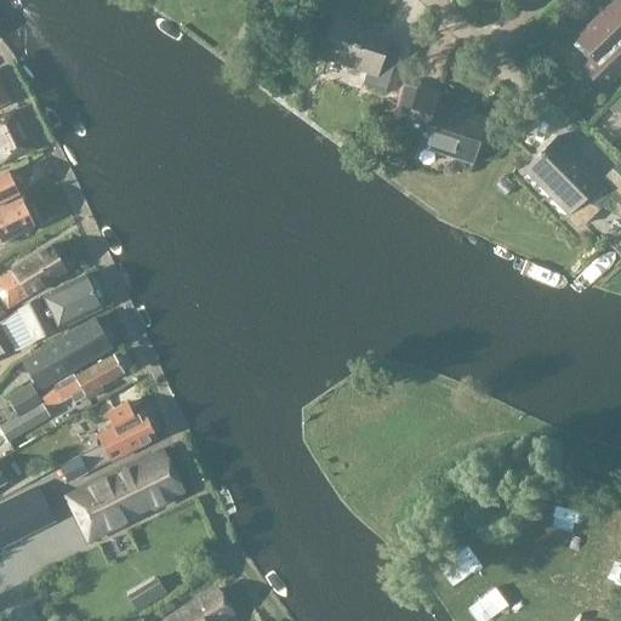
[(581,67),(603,90),(620,72),(620,5),(616,0),(615,0),(575,39),(592,57),(581,67)]
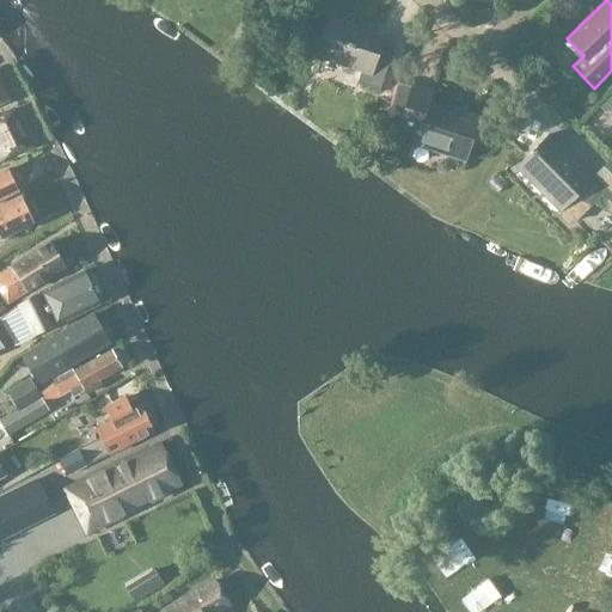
[(380,29),(334,14),(320,56),(361,69),(356,83),(379,90),(391,48),(375,43),(380,29)]
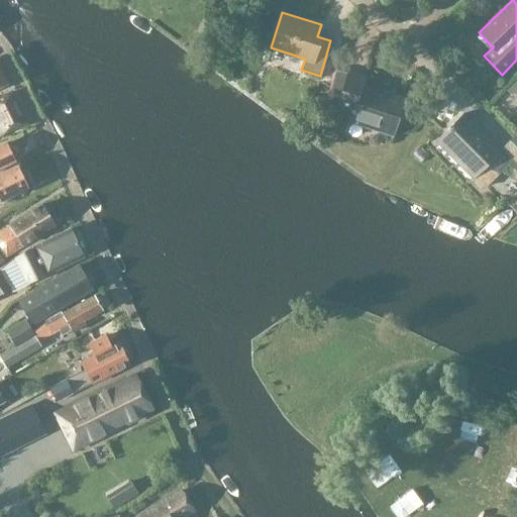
[(346,74),(345,78),(340,92),(335,107),(351,112),(348,120),(392,134),(403,101),(360,87),(364,79),(346,74)]
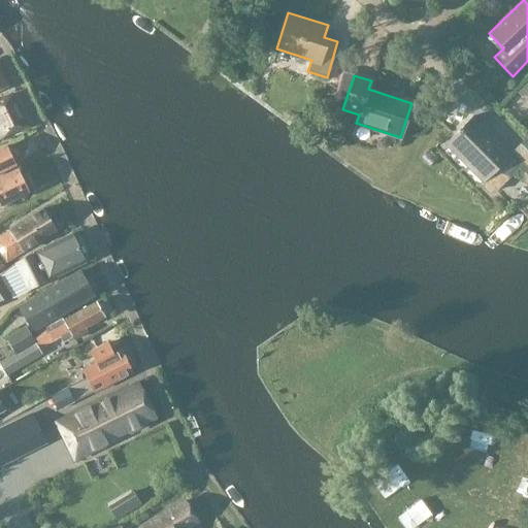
[(336,90),(348,94),(353,79),(341,76),(336,90)]
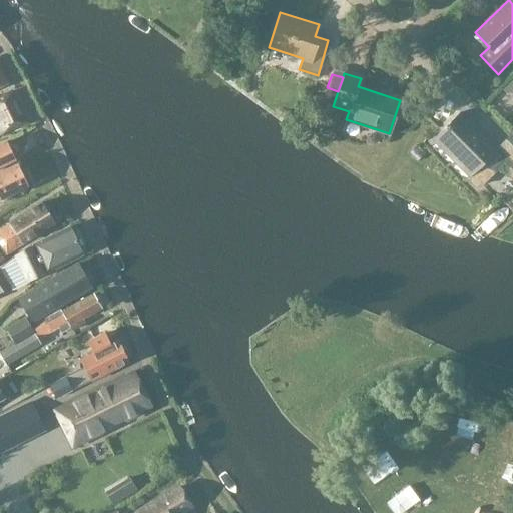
[(512,98),(512,80),(504,89),(512,98)]
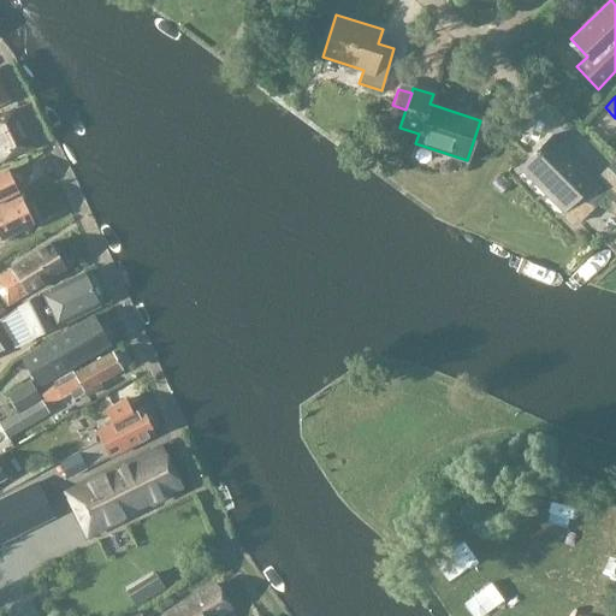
[(0,160),(29,147),(11,111),(0,116),(0,160)]
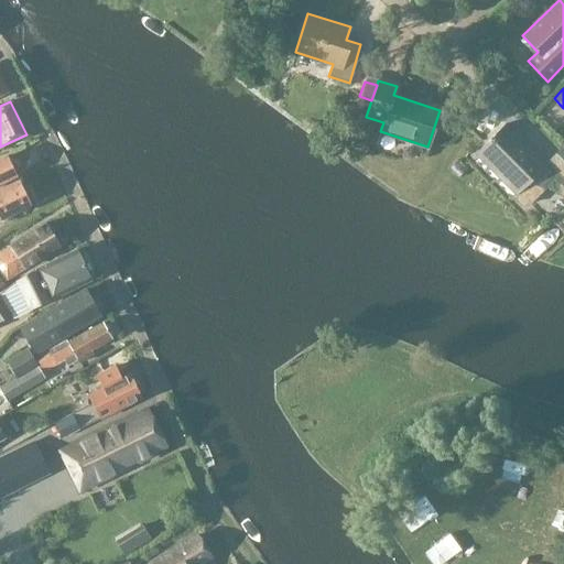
[(545,163),(507,123),(477,153),(517,195),(517,201),(522,206),(527,205),(542,191),(537,185),(553,170),(563,180),(563,153),(560,150),(545,163)]
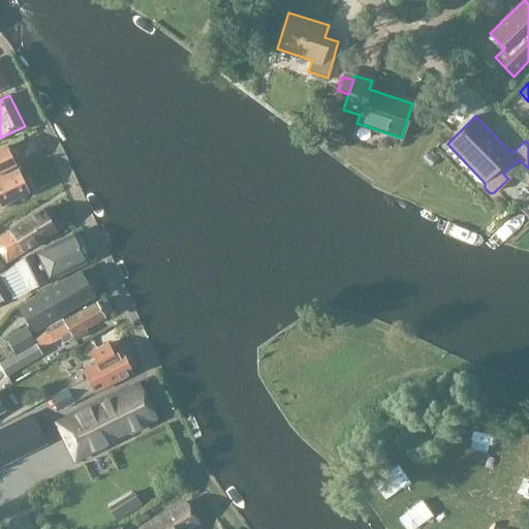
[(0,172),(14,165),(12,162),(16,157),(13,150),(7,150),(5,146),(0,148),(0,172)]
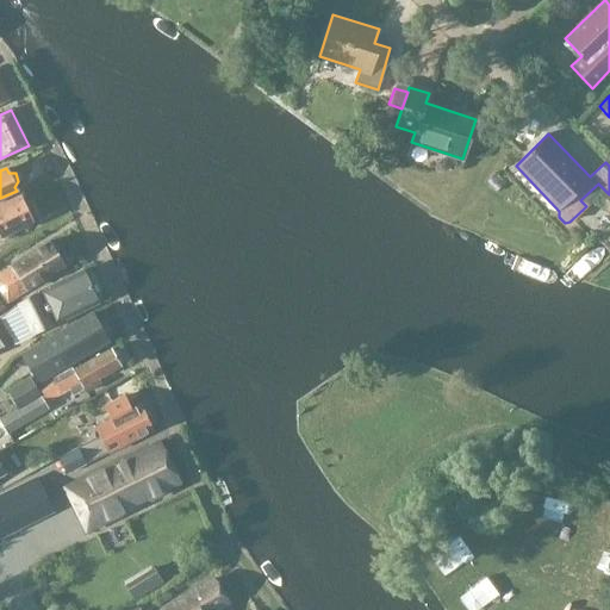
[(0,203),(0,236),(31,222),(18,194),(0,203)]
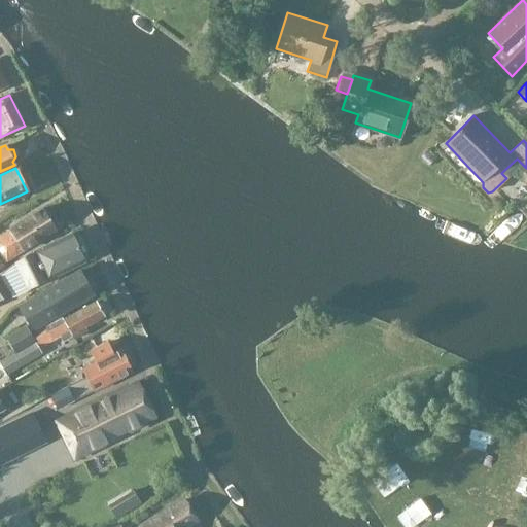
[(2,265),(6,262),(55,231),(41,209),(0,236),(0,270),(4,268),(2,265)]
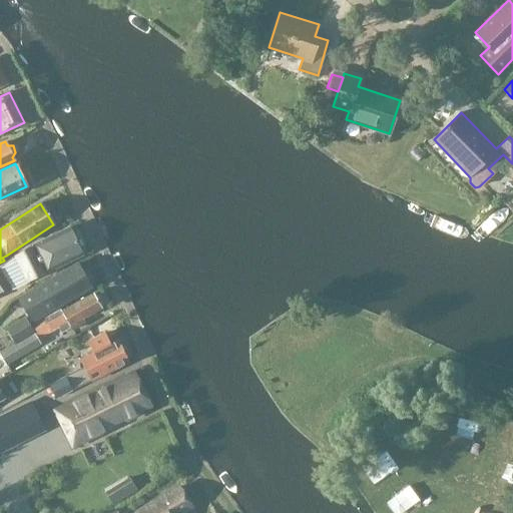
[(15,257),(27,282),(82,255),(69,228),(26,248),(15,257)]
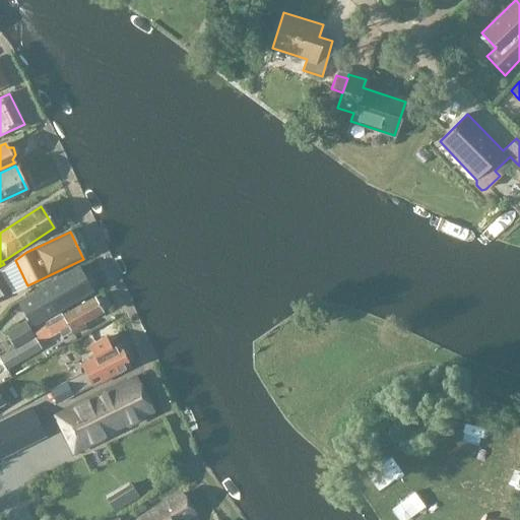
[(6,334),(15,349),(34,338),(28,329),(82,298),(81,297),(91,290),(78,268),(69,273),(68,273),(17,303),(28,321),(6,334)]
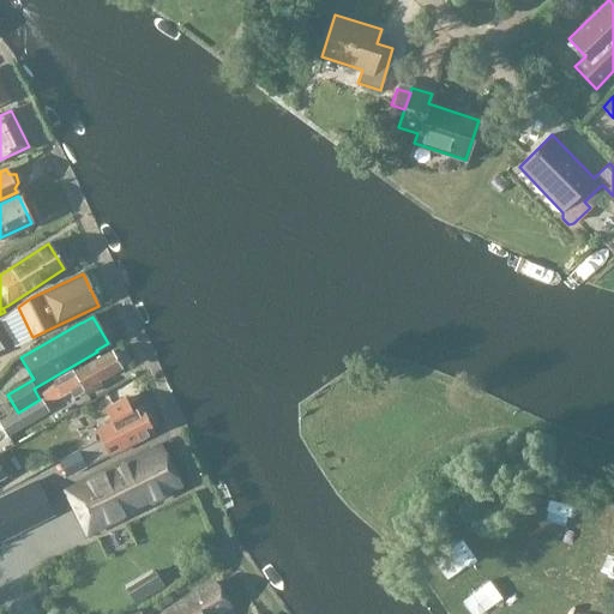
[(0,327),(0,349),(11,343),(0,327)]
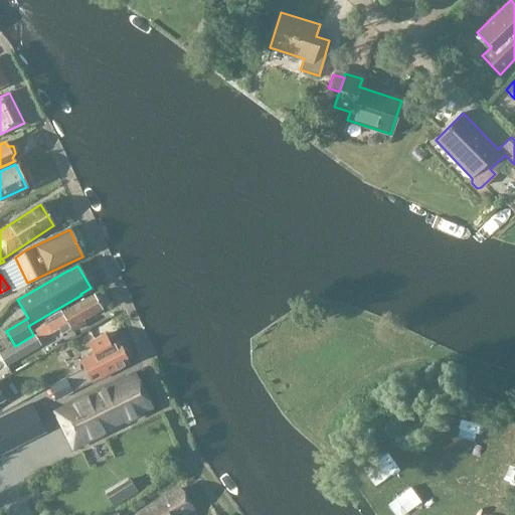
[(32,328),(39,340),(58,329),(61,335),(70,330),(71,332),(84,324),(81,321),(102,310),(93,295),(61,313),(60,312),(32,328)]
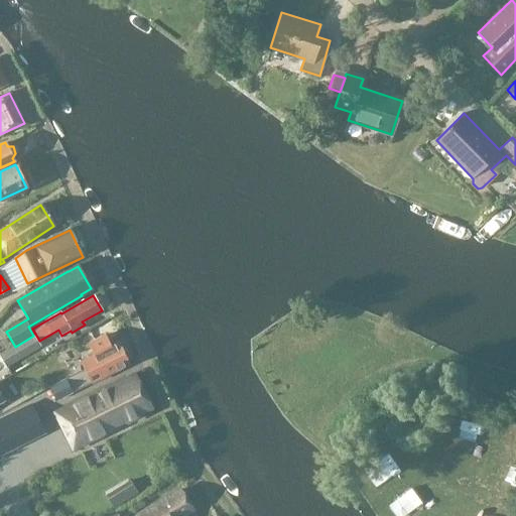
[(15,347),(0,355),(0,357),(5,367),(40,347),(33,336),(15,347)]
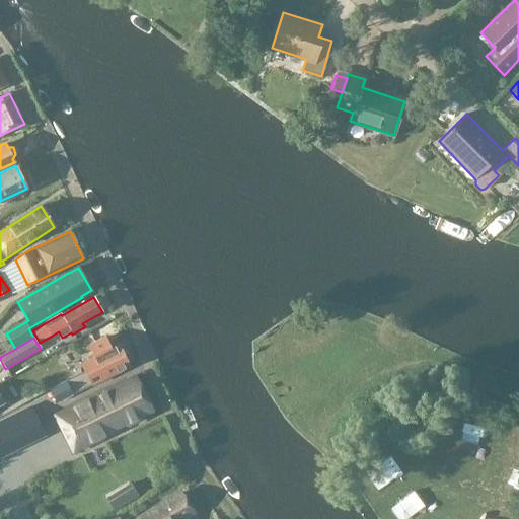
[(73,396),(72,395),(131,366),(120,344),(110,349),(105,338),(89,346),(94,357),(81,364),(85,372),(66,382),(49,390),(56,404),(73,396)]
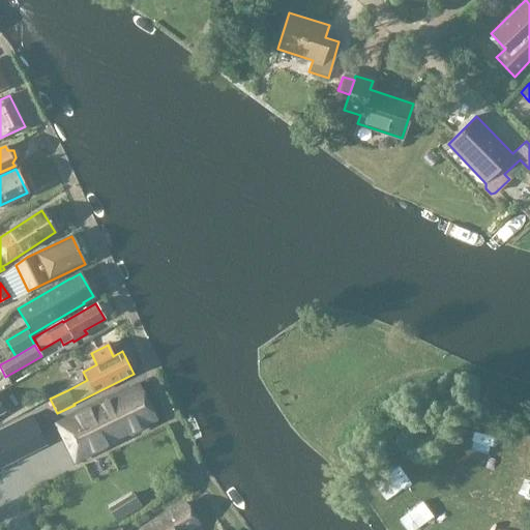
[(57,424),(75,462),(117,441),(117,437),(126,432),(130,434),(145,428),(144,424),(155,418),(140,387),(128,393),(127,390),(57,424)]
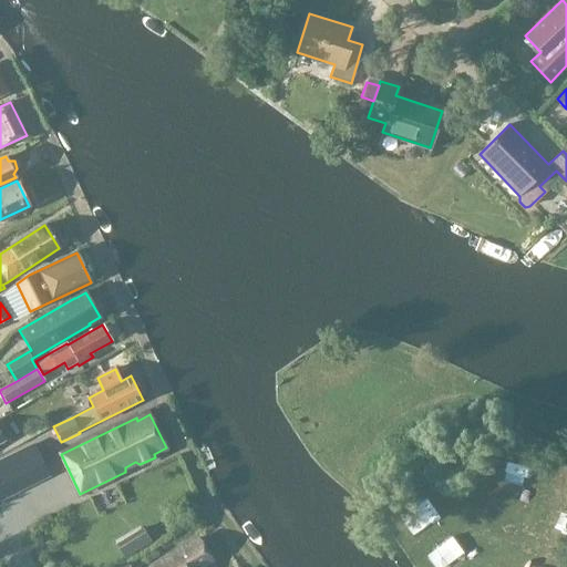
[(32,444),(8,456),(23,488),(48,476),(32,444)]
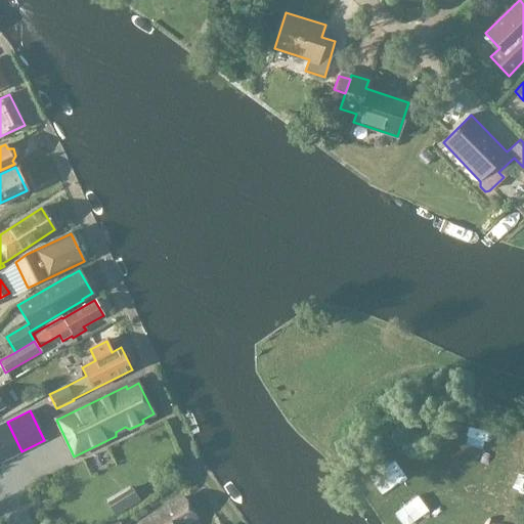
[(387,462),(366,475),(374,486),(394,474),(387,462)]
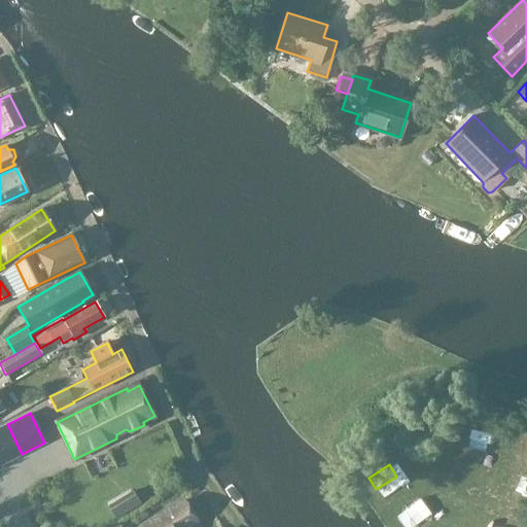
[(120,498),(106,506),(114,520),(129,512),(120,498)]
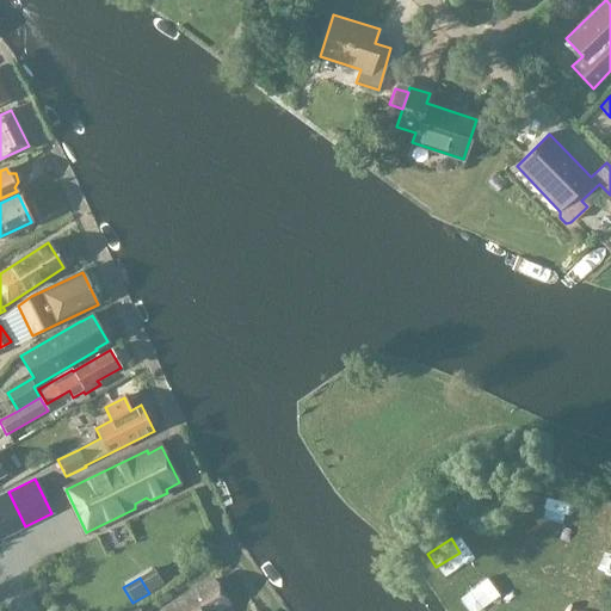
[(198,587),(160,610),(217,610),(228,604),(214,581),(199,590),(198,587)]
